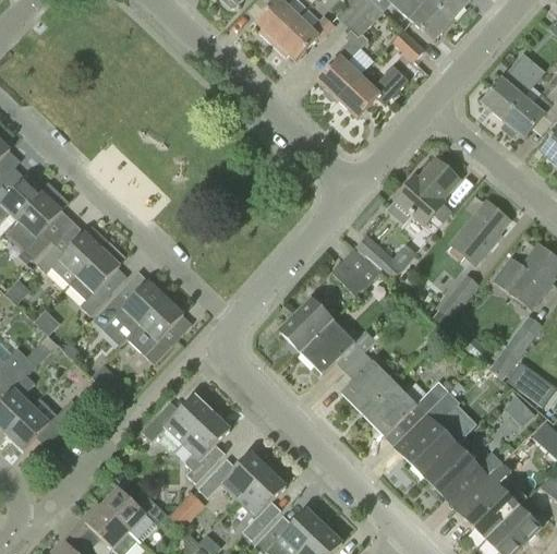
[(222,0),(232,9),(237,8),(240,4),(239,3),(242,0),(222,0)]
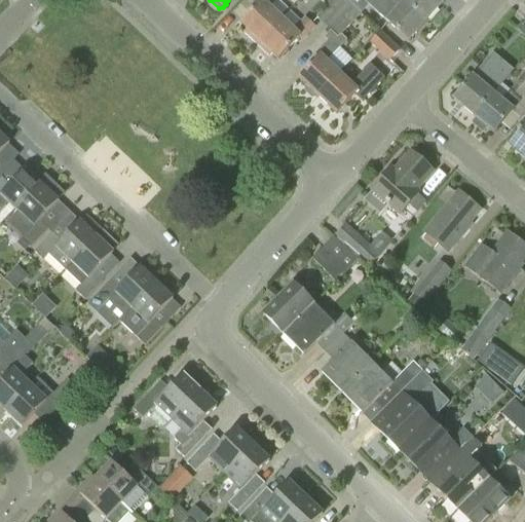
[(260,37),(282,15),(268,3),(271,0),(260,0),(240,20),(260,37)]
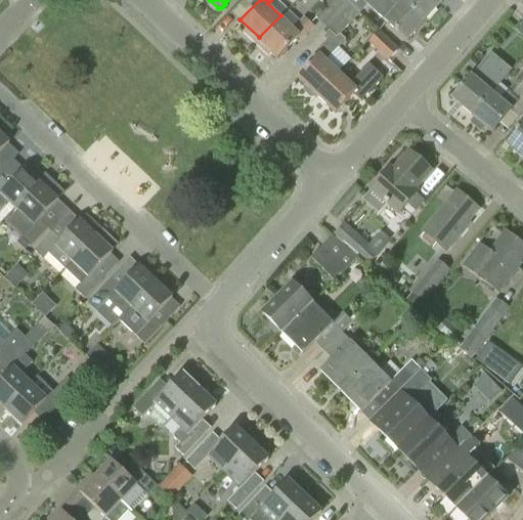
[(340,31),(359,9),(350,1),(349,0),(327,25),(330,28),(324,34),(328,37),(313,52),(315,54),(297,74),(316,92),(338,70),(325,58),(346,37),(340,31)]
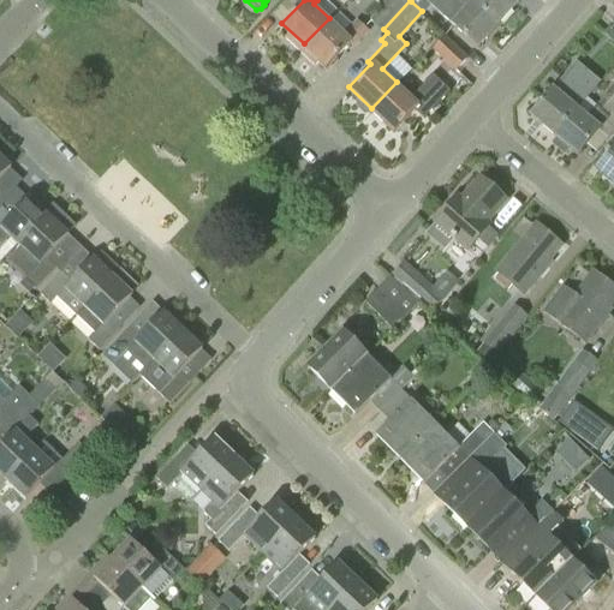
[(383,29),(410,0),(386,0),(370,17),(383,29)]
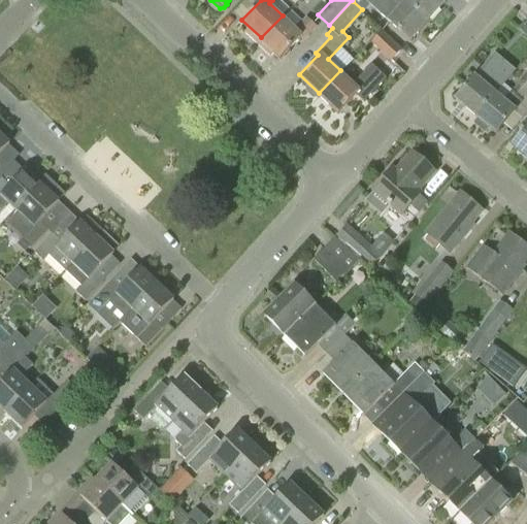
[(368,0),(371,2),(386,15),(389,18),(410,37),(421,26),(428,18),(408,0),(368,0)]
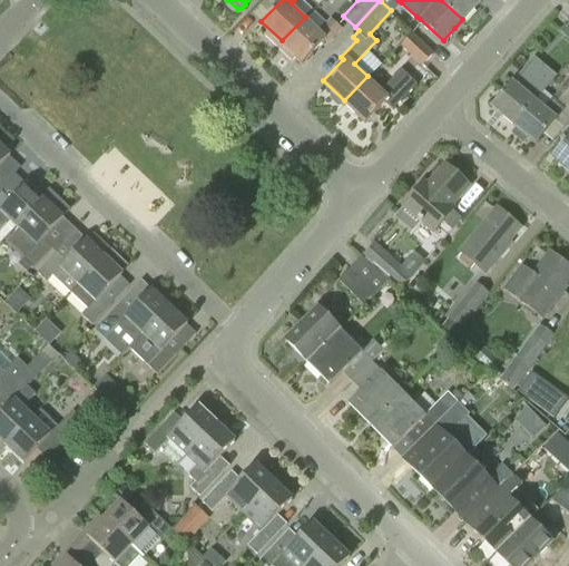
[(441,0),(462,19),(479,0),(441,0)]
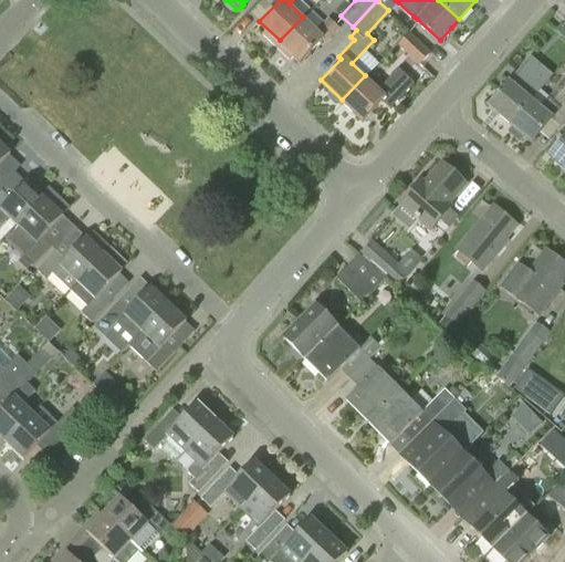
[(303,17),(280,40),(300,60),(321,38),(324,40),(337,25),(328,17),(316,29),(303,17)]
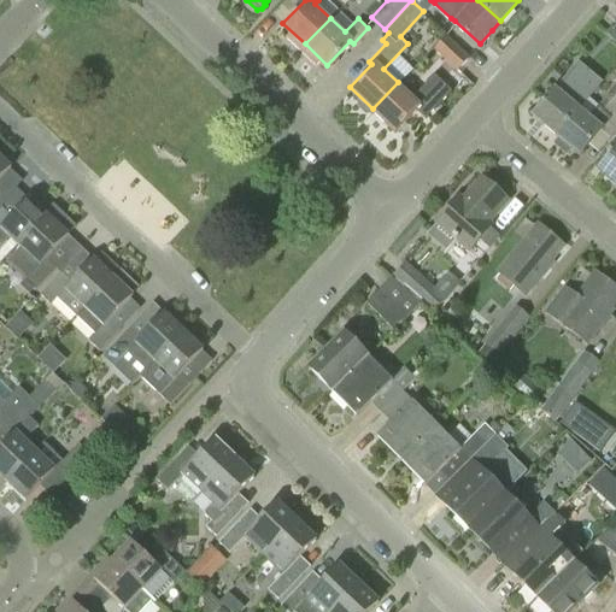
[(457,69),(470,56),(447,34),(434,47),(457,69)]
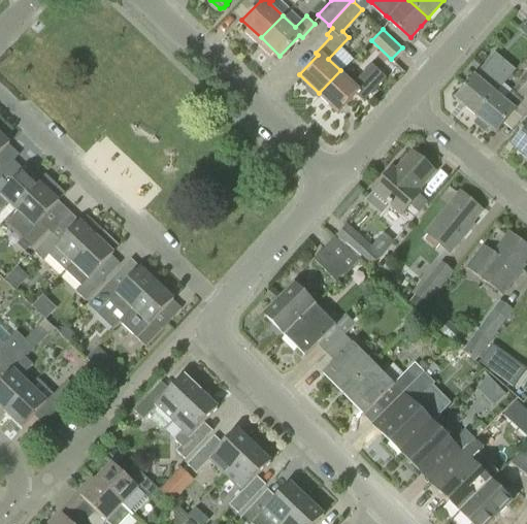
[(475,113),(495,91),(487,85),(505,65),(493,54),(455,96),(475,113)]
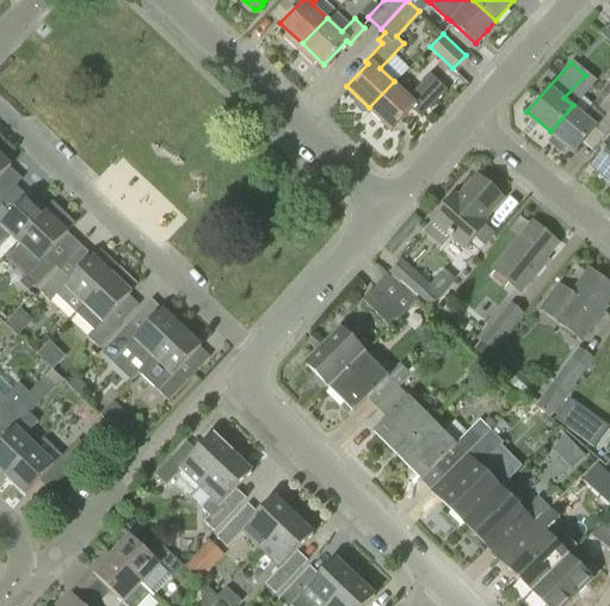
[(394,81),(369,107),(392,128),(413,106),(416,109),(432,91),(421,80),(408,94),(394,81)]
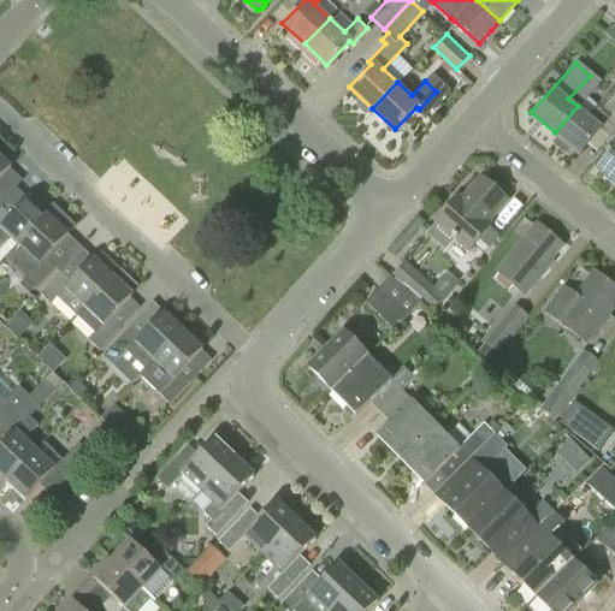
[(578,106),(555,132),(578,153),(601,128),(609,135),(614,128),(614,92),(603,106),(598,101),(586,114),(578,106)]
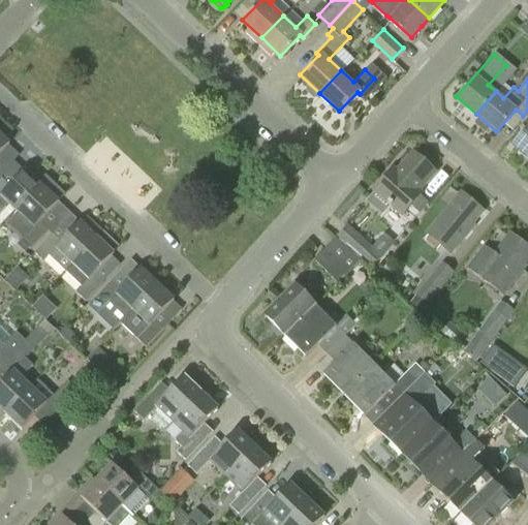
[(527,124),(511,144),(527,156),(527,124)]
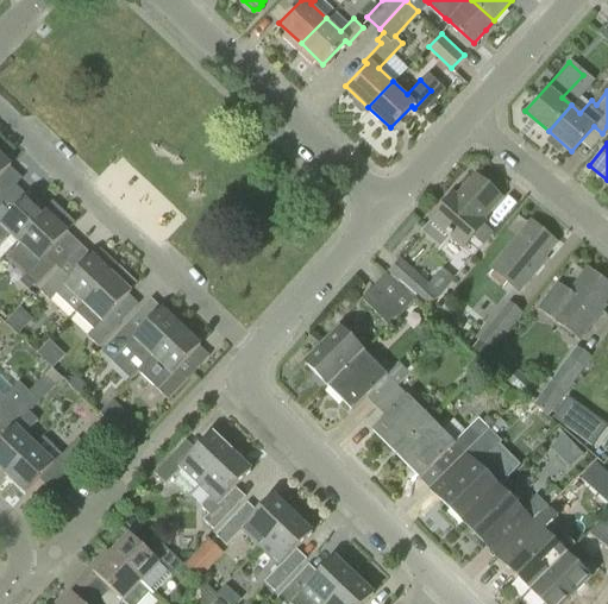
[(0,151),(0,195),(0,174),(12,162),(0,151)]
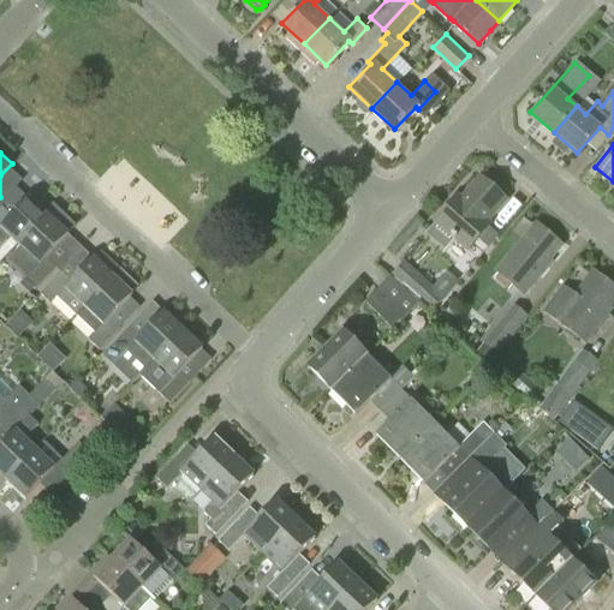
[(486,219),(506,197),(482,175),(454,204),(451,201),(424,229),(445,247),(455,235),(469,246),(489,223),(486,219)]
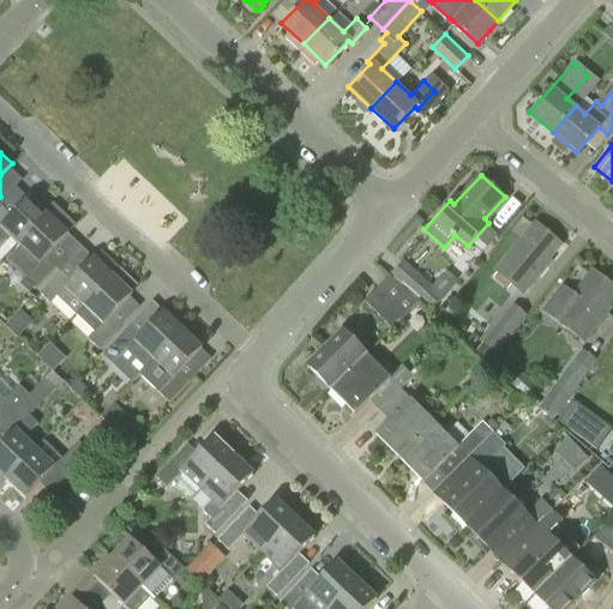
[(22,242),(56,206),(38,188),(31,196),(30,194),(7,218),(0,210),(0,243),(11,233),(22,242)]
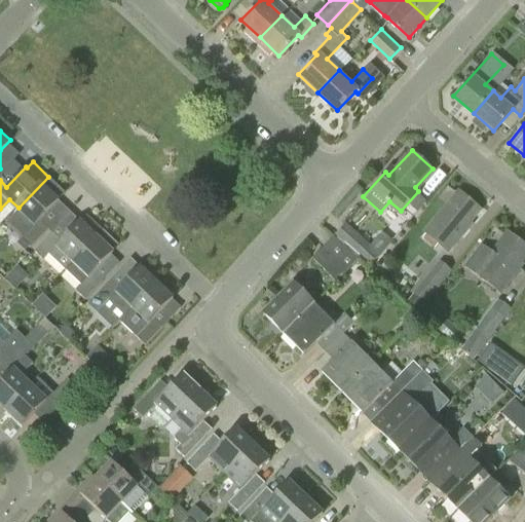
[(48,177),(19,208),(34,223),(16,241),(24,250),(29,244),(31,246),(48,227),(40,218),(59,198),(58,197),(64,192),(48,177)]
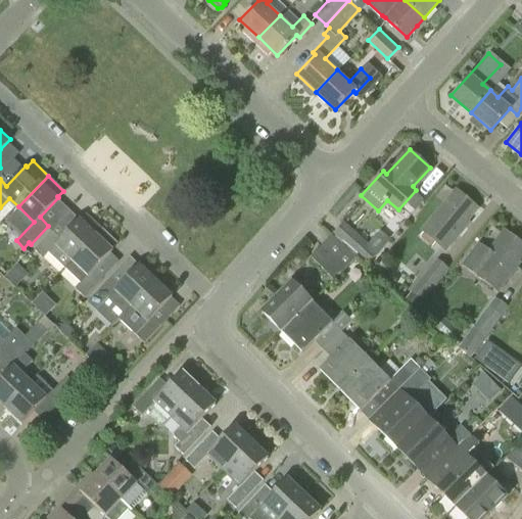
[(445,248),(461,230),(459,228),(477,205),(457,188),(423,229),(445,248)]
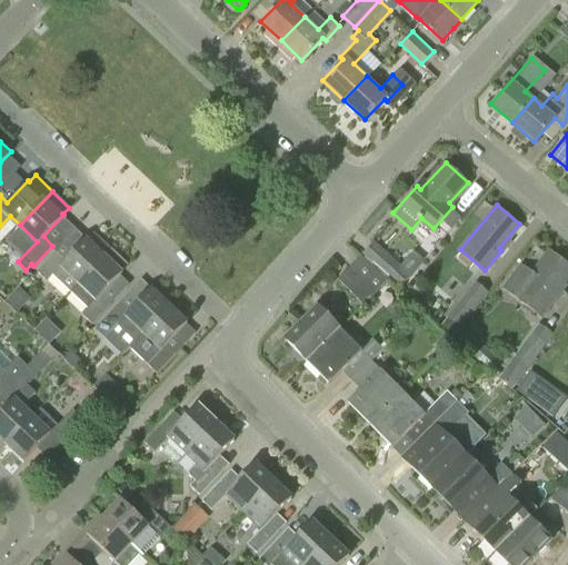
[(70,289),(111,246),(95,230),(88,237),(87,236),(67,258),(57,248),(38,269),(48,278),(53,273),(70,289)]
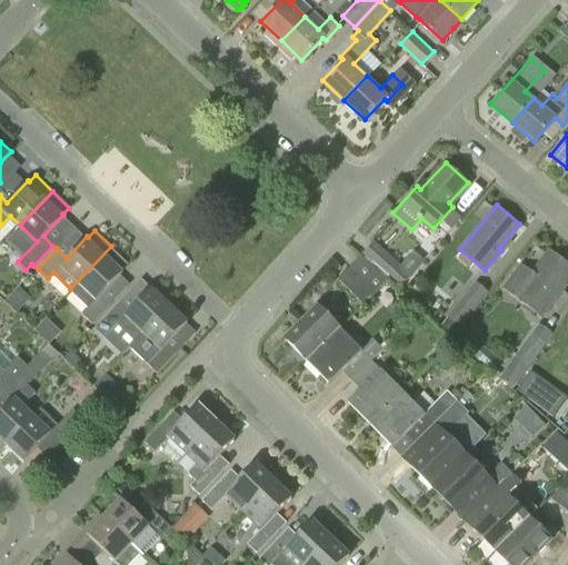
[(361,255),(388,278),(389,277),(398,285),(424,259),(416,250),(400,265),(376,239),(361,255)]
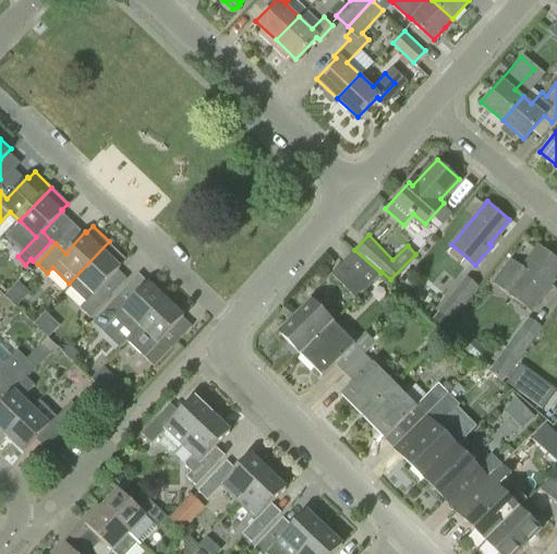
[(109,241),(69,284),(86,300),(81,305),(91,315),(110,296),(99,286),(120,264),(119,264),(125,257),(109,241)]
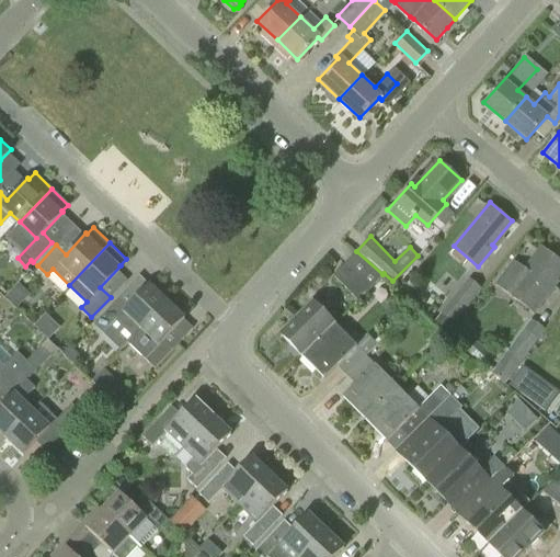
[(546,288),(559,269),(559,259),(543,246),(525,268),(514,258),(495,281),(533,310),(549,291),(546,288)]
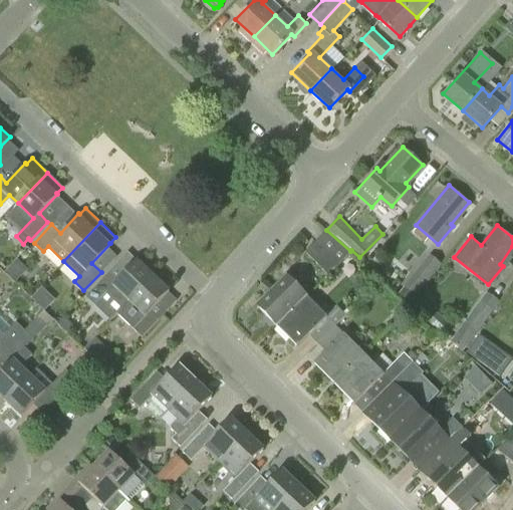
[(328,273),(350,251),(326,230),(306,249),(328,273)]
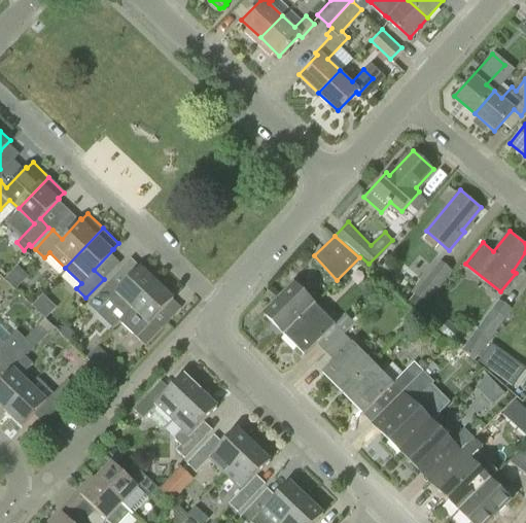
[(420,309),(453,269),(441,259),(409,300),(420,309)]
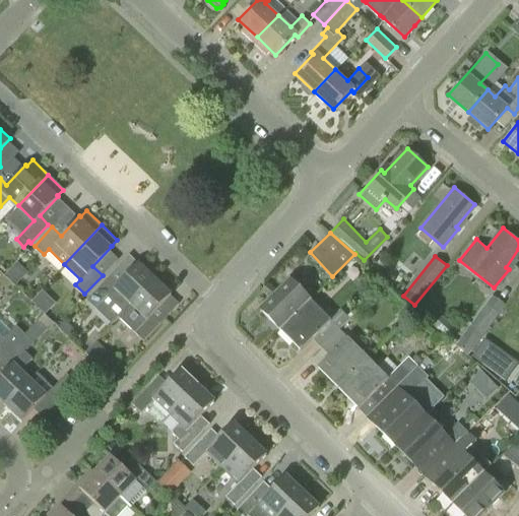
[(132,302),(155,276),(139,261),(120,281),(111,272),(93,291),(104,300),(108,294),(115,301),(122,294),(132,302)]
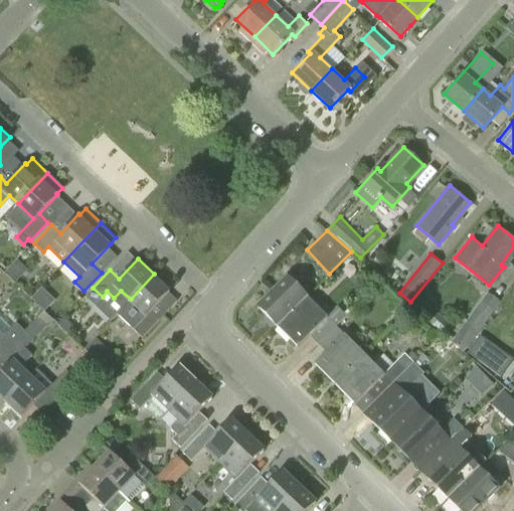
[(279,325),(307,297),(294,283),(300,276),(294,270),(258,305),(279,325)]
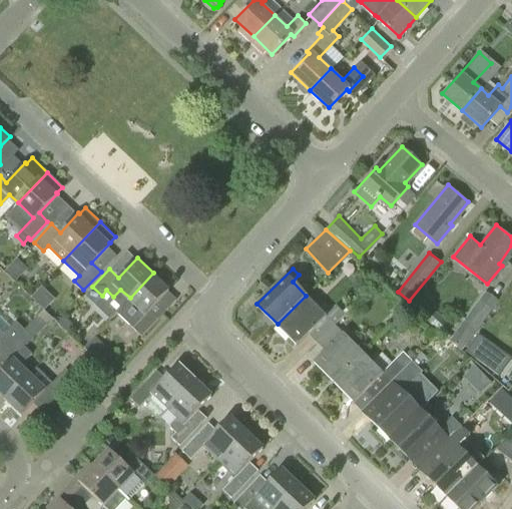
[(153,273),(130,298),(139,307),(126,320),(142,334),(159,316),(151,308),(169,288),(153,273)]
